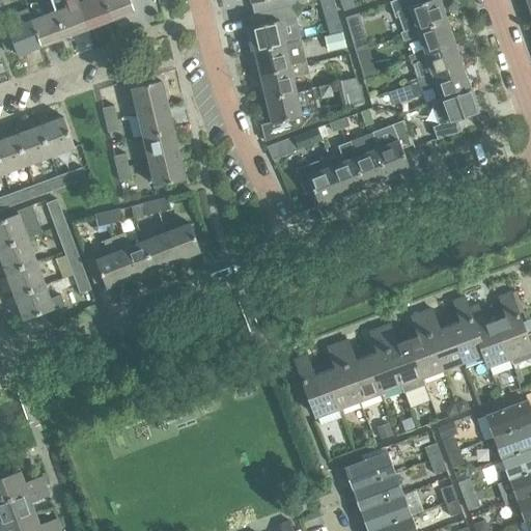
[(78,0),(51,0),(55,10),(65,37),(88,28),(78,0)]
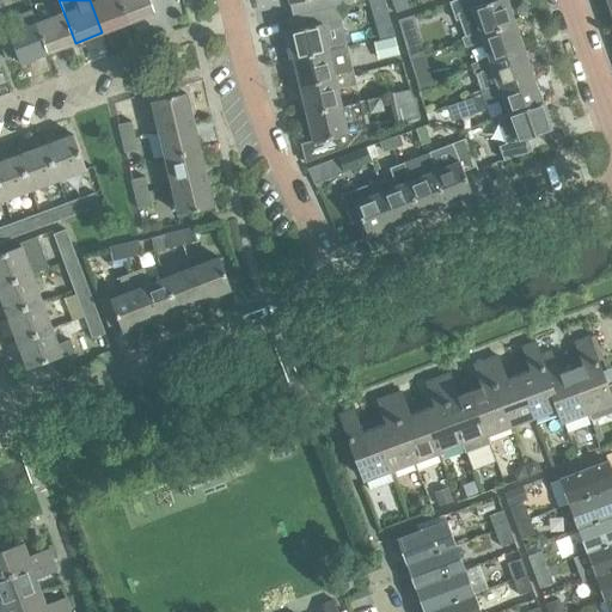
[(90,0),(102,32),(130,22),(121,0),(90,0)]
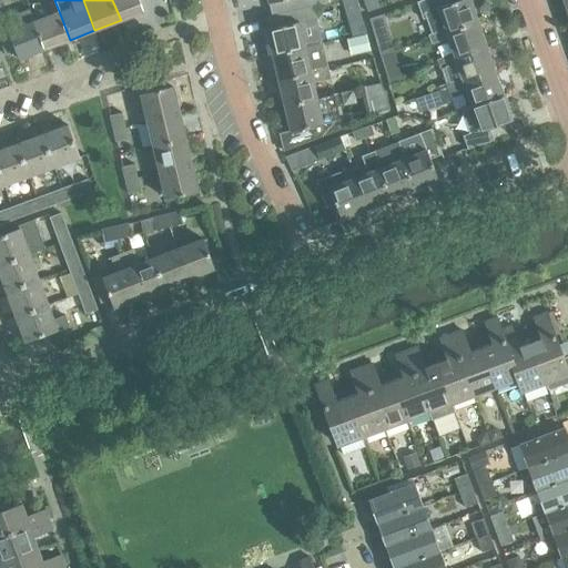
[(112,0),(121,20),(145,11),(140,0),(112,0)]
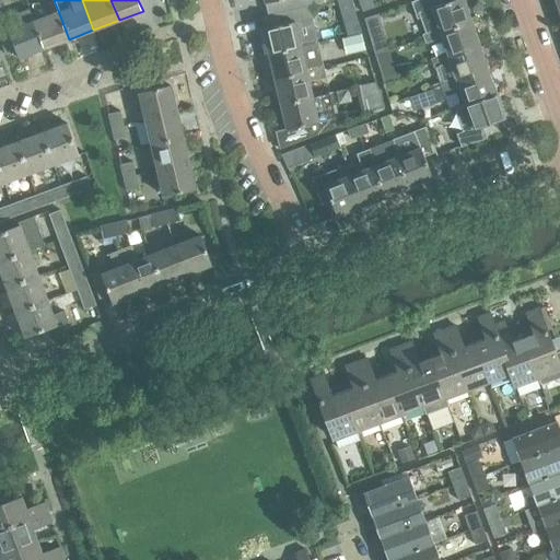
[(265,0),(266,3),(278,0),(279,0),(282,12),(308,6),(310,6),(323,3),(321,0),(265,0)]
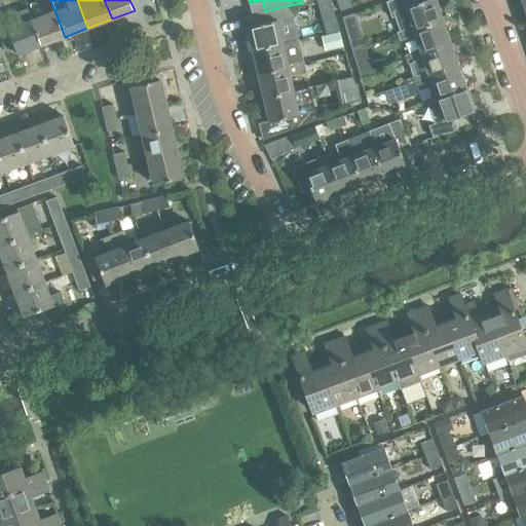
[(415,0),(389,0),(386,1),(391,17),(395,16),(399,31),(413,27),(413,30),(443,20),(436,0),(421,0),(416,2),(415,0)]
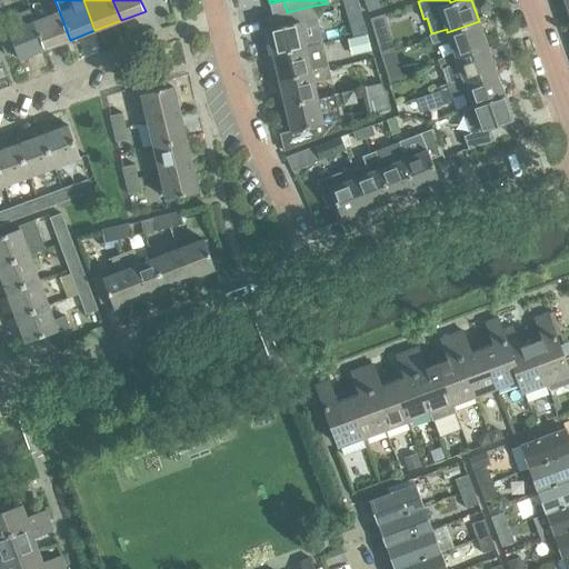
[(290,23),(268,28),(275,56),(306,48),(305,43),(321,39),(313,6),(287,12),(290,23)]
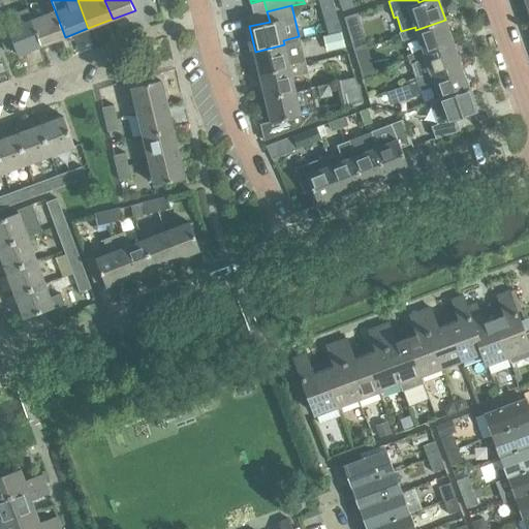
[(18,55),(42,45),(32,20),(28,8),(4,17),(18,55)]
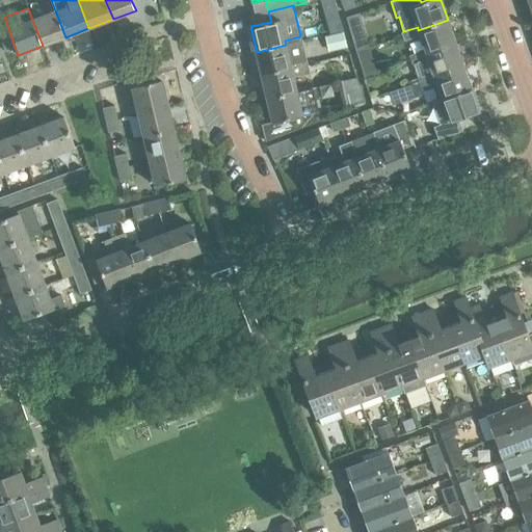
[(43,46),(65,37),(55,10),(32,20),(43,46)]
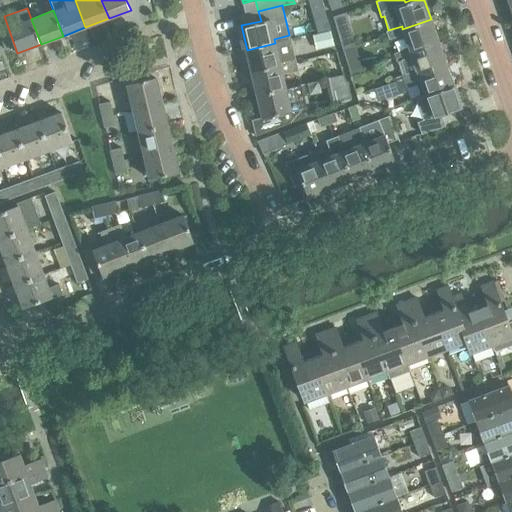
[(349,71),(362,66),(344,10),(331,14),(349,71)]
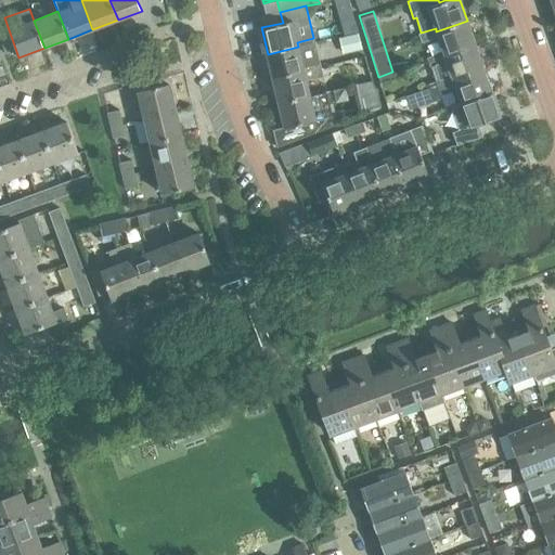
[(444,54),(475,43),(467,21),(436,31),(436,28),(421,33),(418,34),(422,42),(431,39),(433,43),(440,41),(443,52),(444,54)]
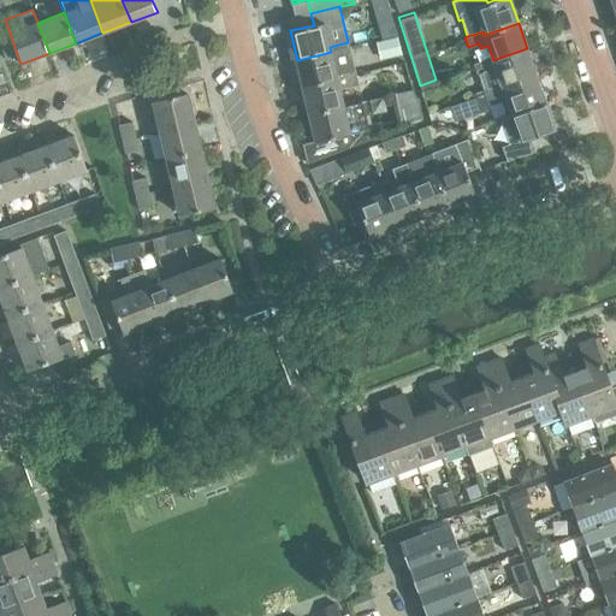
[(397,37),(394,24),(386,25),(389,39),(397,37)]
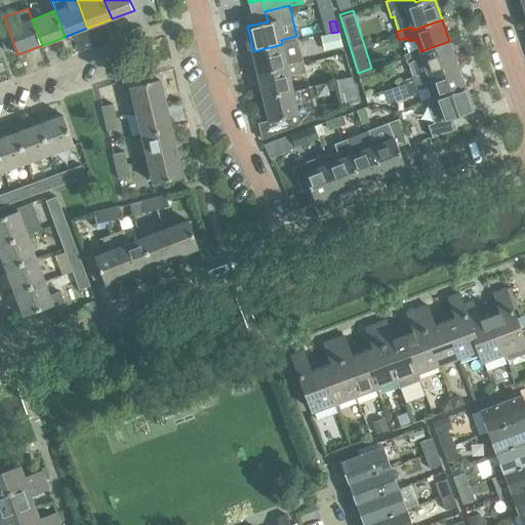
[(325,51),(342,47),(338,34),(322,38),(325,51)]
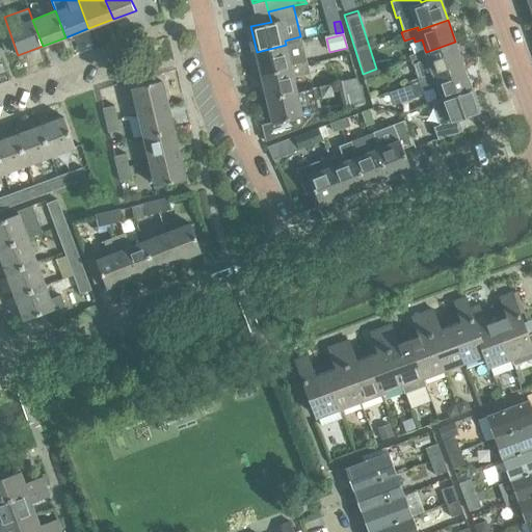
[(286,45),(257,52),(262,76),(292,69),(291,67),(308,63),(300,36),(285,41),(286,45)]
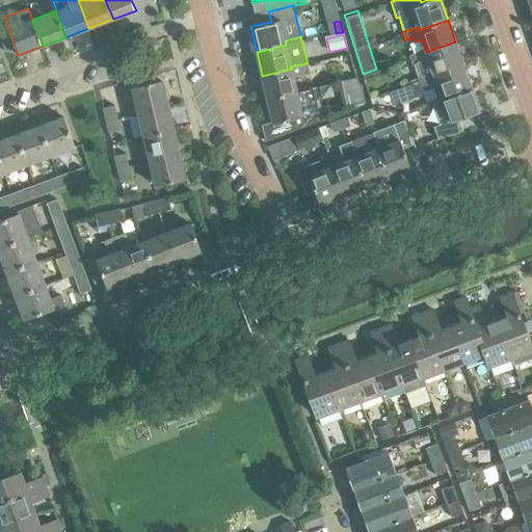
[(463,64),(455,42),(426,52),(425,50),(409,55),(413,63),(417,62),(421,77),(433,72),(434,75),(463,64)]
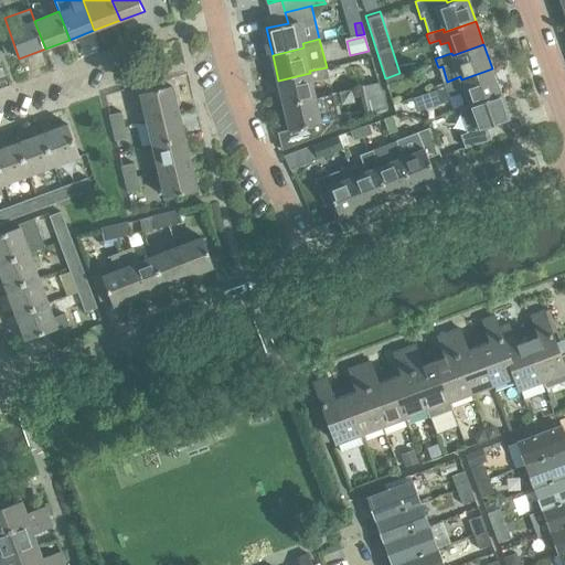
[(278,81),(284,105),(316,98),(316,95),(312,82),(329,78),(327,67),(309,71),(310,73),(278,81)]
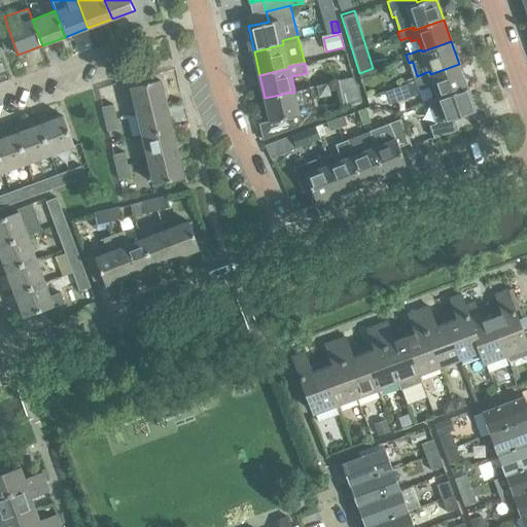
[(417,76),(402,81),(410,98),(419,94),(418,91),(433,84),(437,98),(466,88),(459,64),(430,74),(429,71),(417,76)]
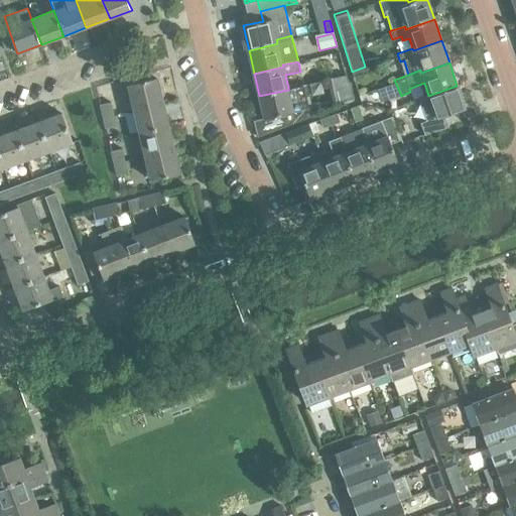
[(134,108),(162,101),(156,79),(129,86),(134,108)]
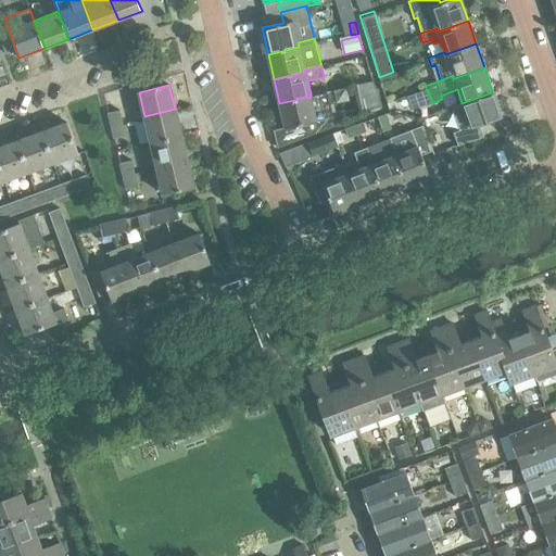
[(349,91),(354,116),(379,106),(374,85),(349,91)]
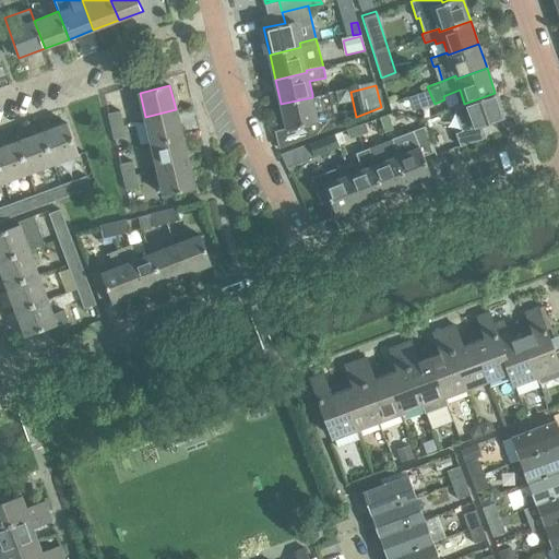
[(287,130),(294,128),(297,142),(334,127),(332,117),(334,117),(328,91),(312,94),(312,97),(281,104),(287,130)]
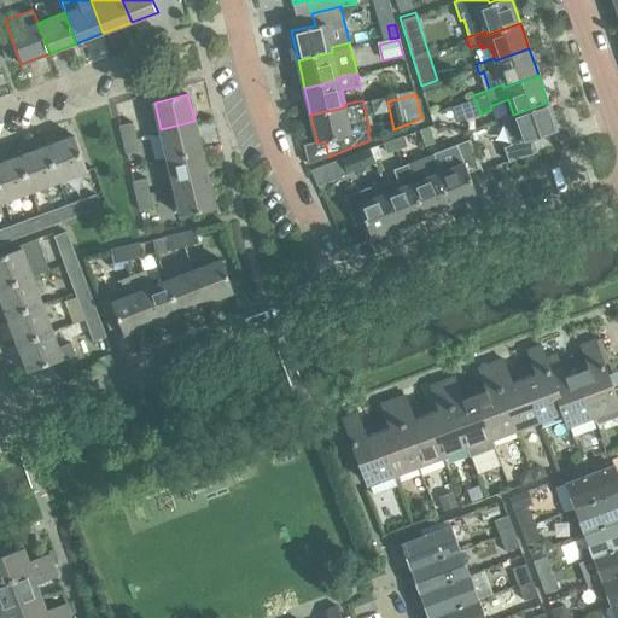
[(513,115),(502,118),(511,144),(505,146),(509,161),(538,151),(534,139),(557,130),(547,103),(513,115)]
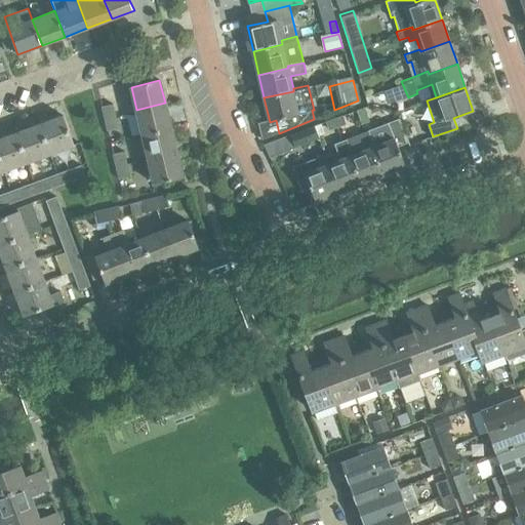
[(143,134),(171,127),(165,103),(136,110),(143,134)]
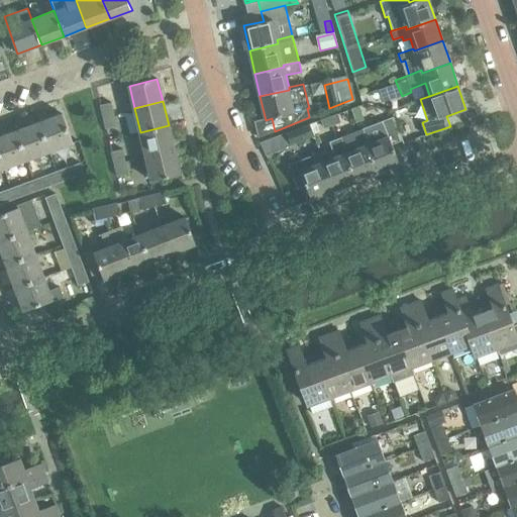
[(103,115),(114,113),(111,102),(100,104),(103,115)]
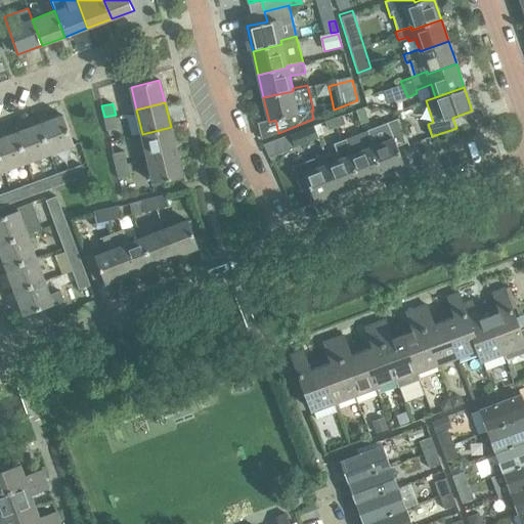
[(39,124),(49,154),(75,144),(63,115),(39,124)]
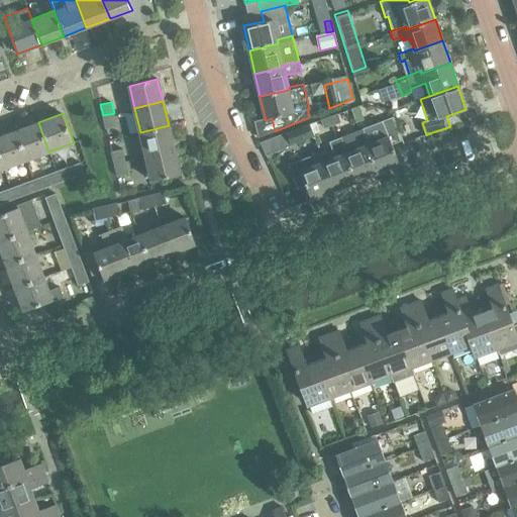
[(114,113),(103,115),(106,129),(117,126),(114,113)]
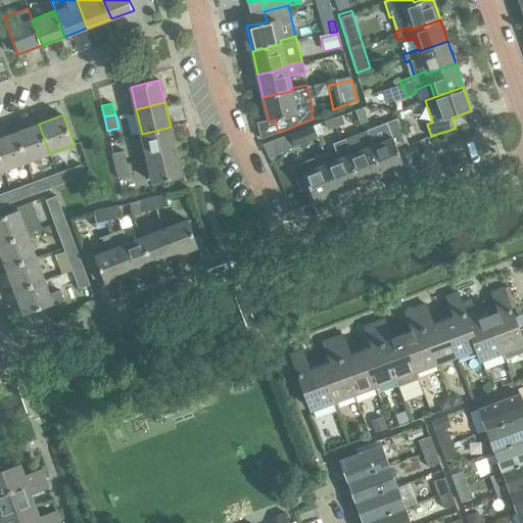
[(340,115),(332,119),(335,128),(343,125),(340,115)]
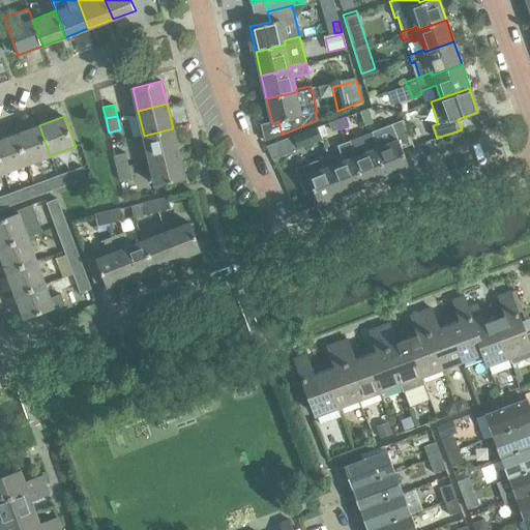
[(336,120),(328,124),(332,133),(340,129),(336,120)]
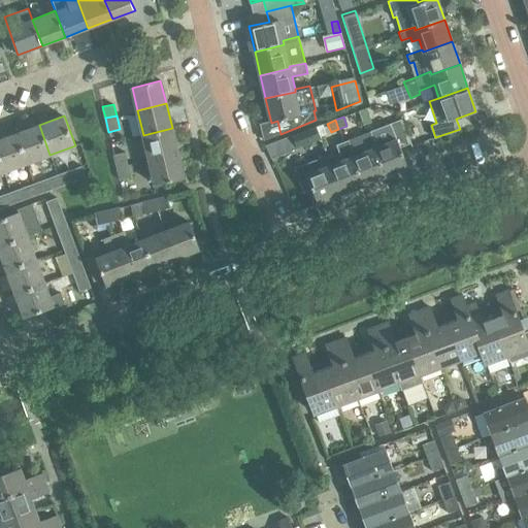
[(411,143),(402,120),(391,125),(390,123),(370,131),(370,132),(376,147),(373,149),(385,176),(407,167),(400,147),(411,143)]
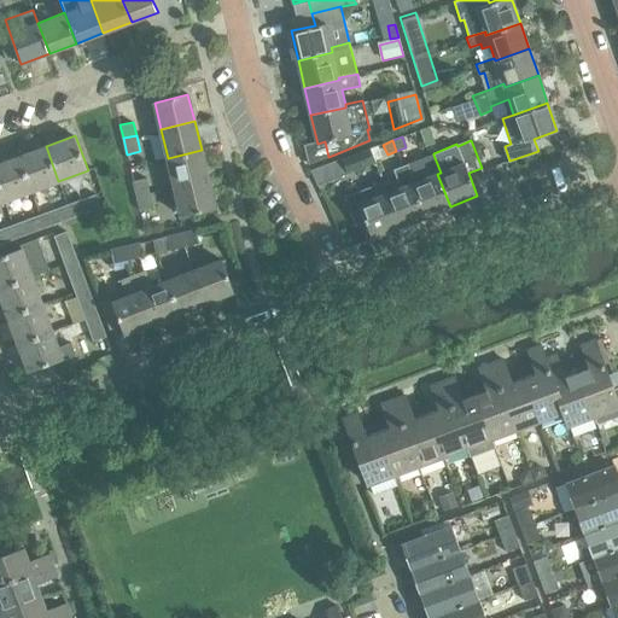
[(31,191),(58,181),(46,146),(19,156),(31,191)]
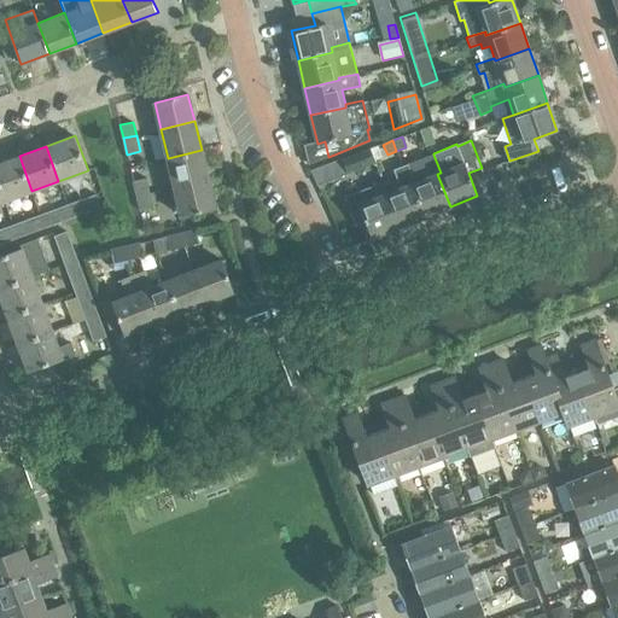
[(348,173),(378,161),(372,147),(343,159),(348,173)]
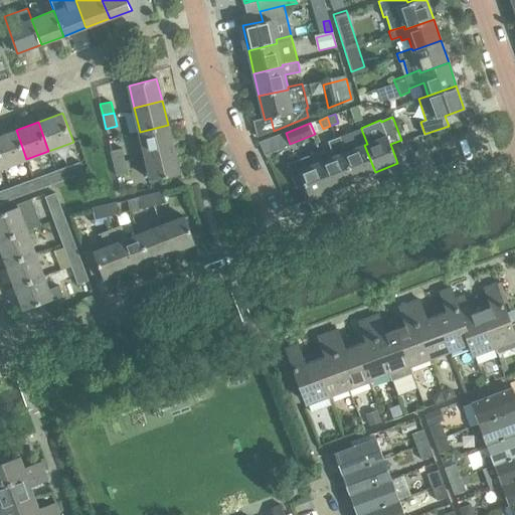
[(146,155),(173,149),(168,125),(140,132),(146,155)]
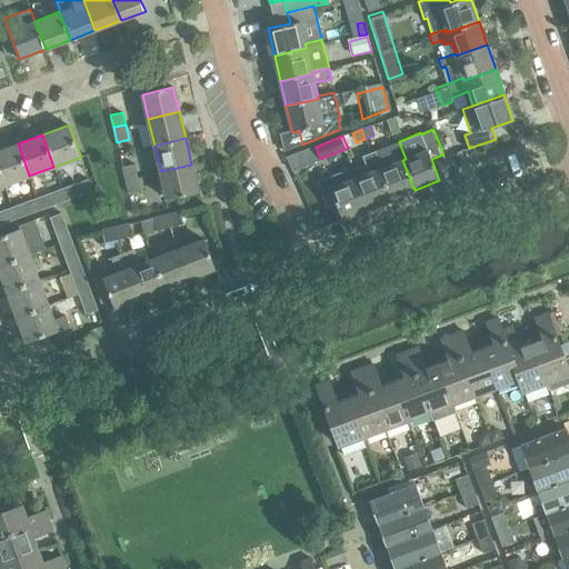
[(390,200),(415,190),(402,160),(406,159),(399,142),(376,151),(382,168),(378,169),(390,200)]
